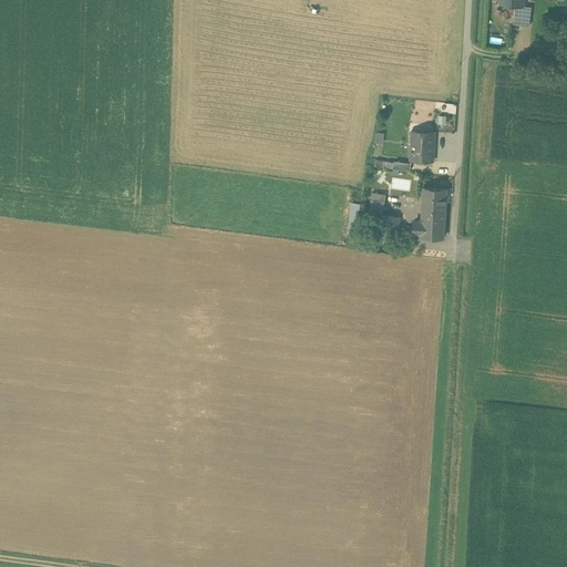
[(523,7),(515,6),(513,24),(529,26),(532,7),(523,6),(523,7)]
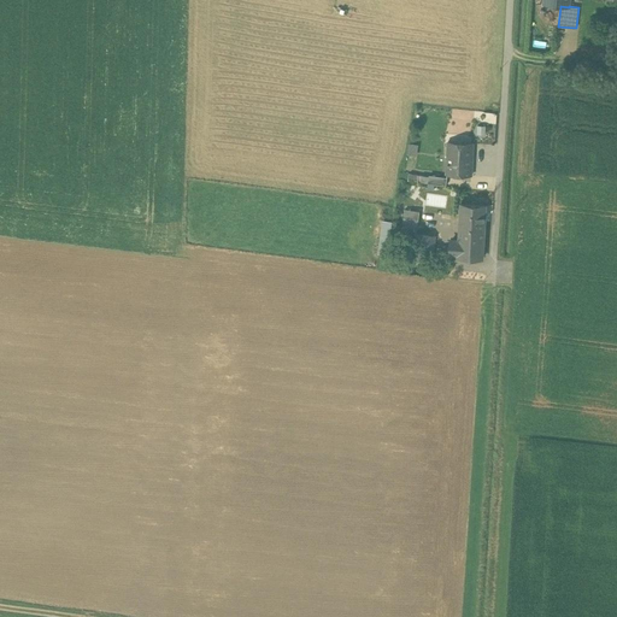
[(495,122),(495,112),(477,111),(477,122),(495,122)]
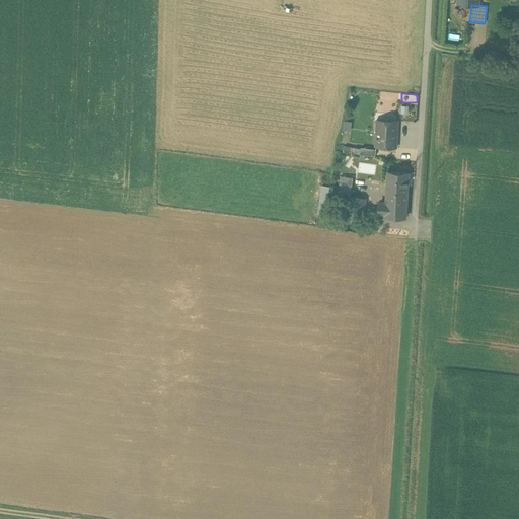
[(397,120),(377,119),(376,147),(396,148),(397,120)]
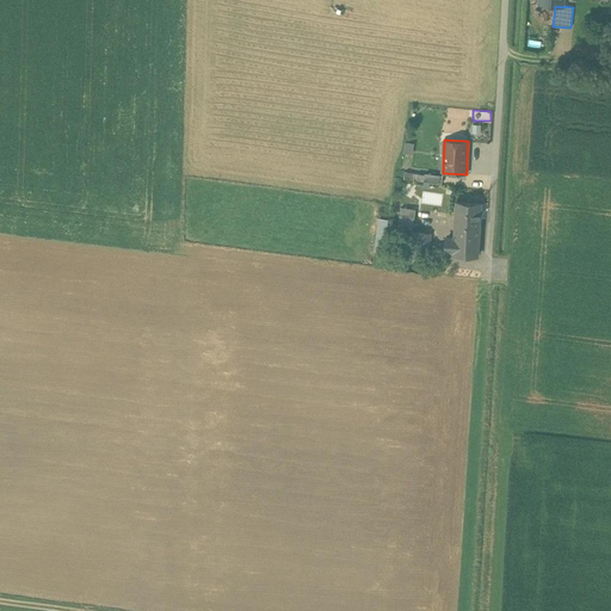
[(443,176),(425,173),(424,181),(442,184),(443,176)]
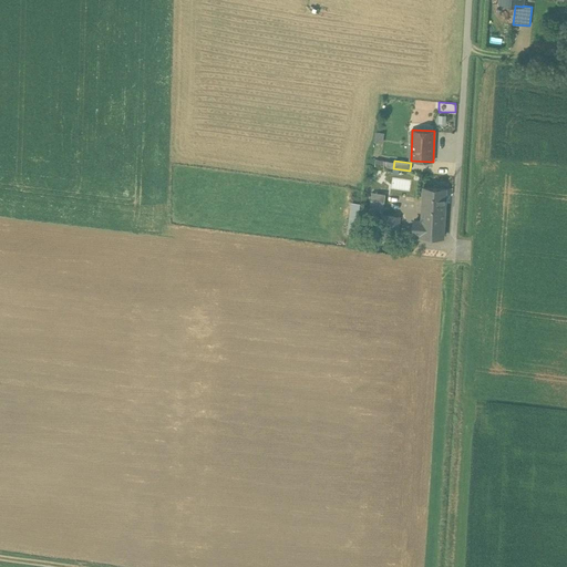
[(446,188),(424,186),(423,208),(423,209),(445,210),(446,188)]
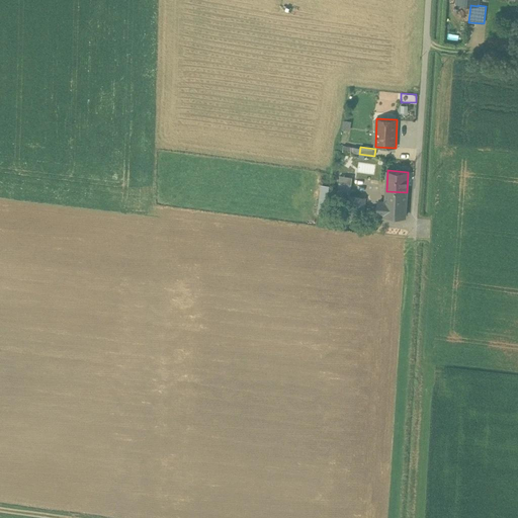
[(352,177),(340,175),(339,182),(351,184),(352,177)]
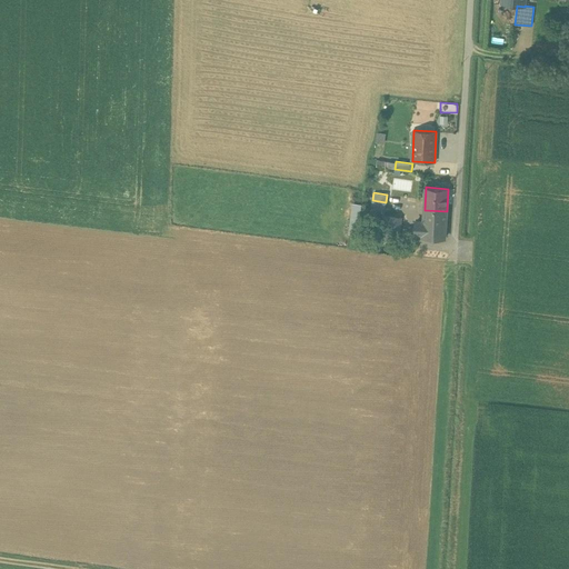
[(385,209),(371,207),(370,215),(378,216),(383,217),(383,216),(385,216),(385,209)]
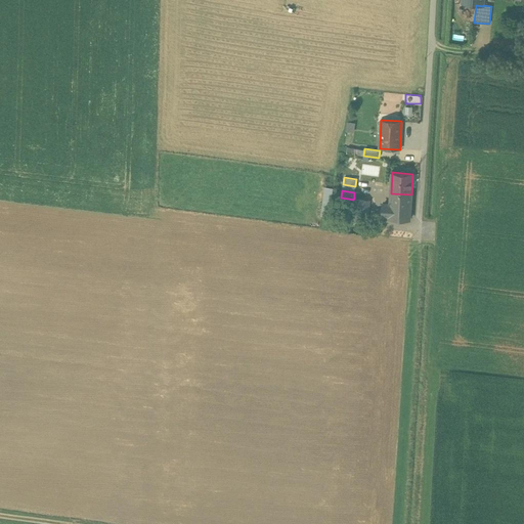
[(411,194),(391,193),(391,192),(390,192),(390,204),(383,204),(383,215),(389,216),(389,218),(409,219),(411,194)]
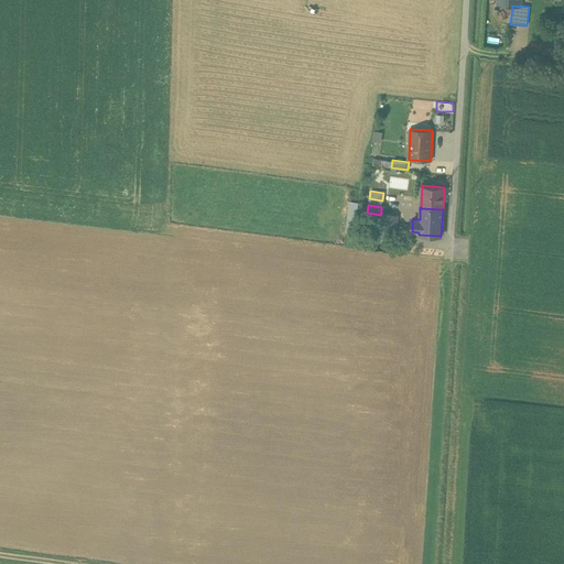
[(380,214),(380,215),(375,214),(371,237),(393,240),(398,216),(381,214),(380,214)]
